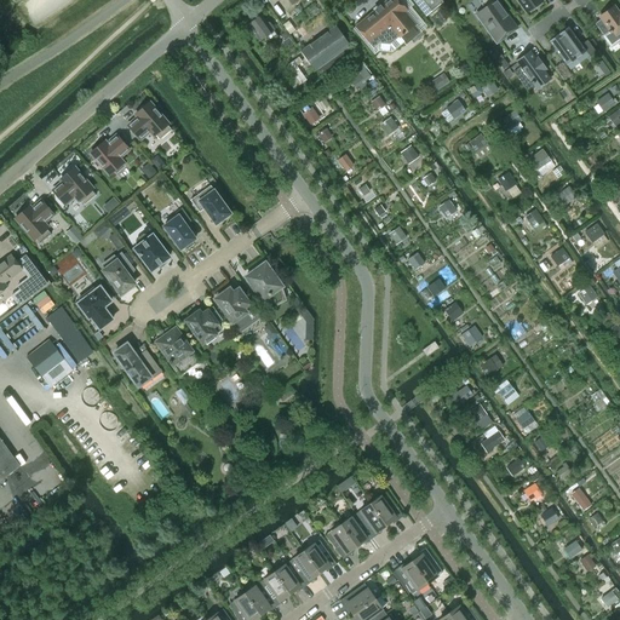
[(414,24),(405,12),(406,11),(397,0),(388,0),(380,6),(379,6),(379,7),(377,10),(375,10),(374,10),(375,11),(356,27),(368,41),(375,36),(379,42),(389,42),(399,35),(400,38),(400,36),(406,42),(419,33),(413,26),(414,24)]
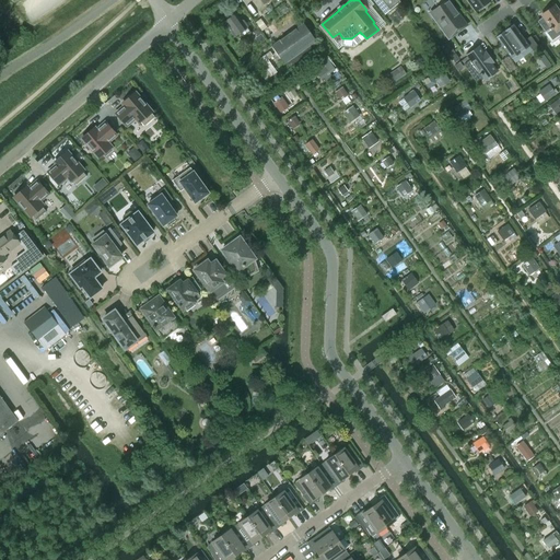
[(400,2),(397,0),(376,0),(387,13),(400,2)]
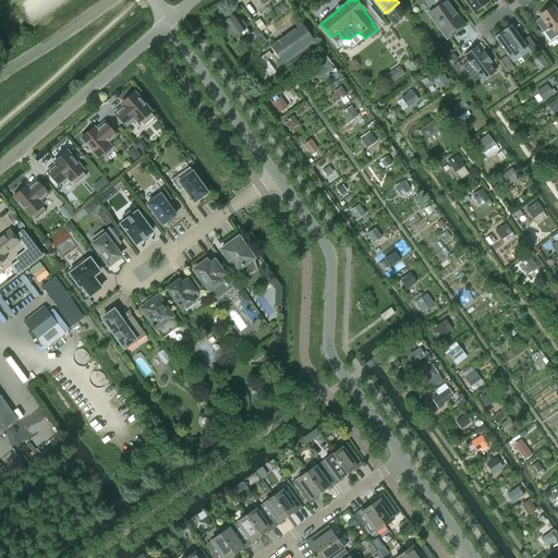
[(463,25),(452,11),(453,10),(446,0),(436,0),(440,5),(436,9),(431,12),(437,21),(435,22),(447,37),(463,25)]
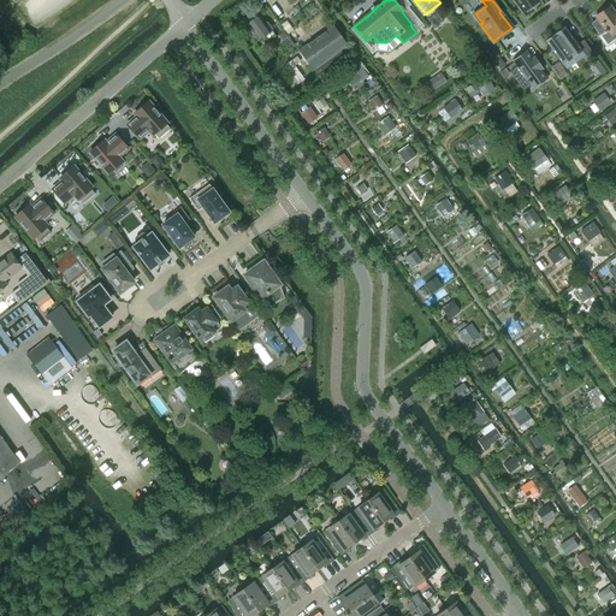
[(539,1),(538,0),(514,0),(523,12),(539,1)]
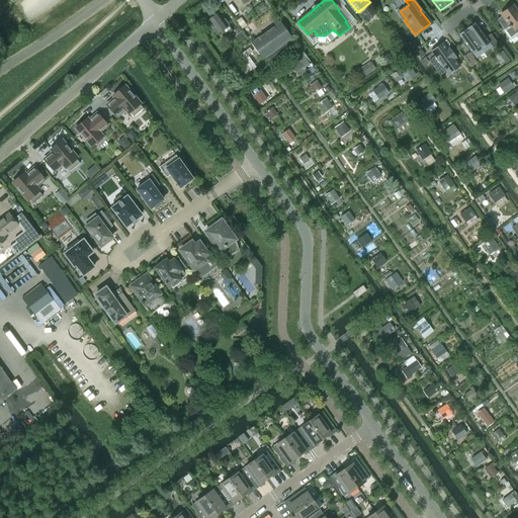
[(517,10),(517,11),(513,5),(501,14),(502,16),(497,19),(505,30),(510,38),(517,32),(517,10)]
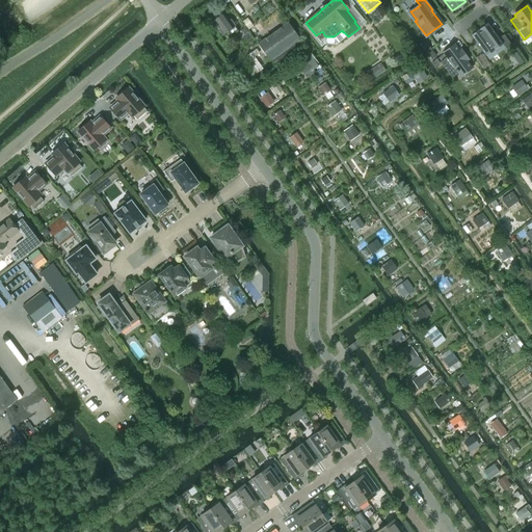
[(233,28),(236,26),(232,20),(229,19),(228,20),(223,14),(219,17),(217,17),(214,19),(214,21),(213,21),(222,35),(229,31),(233,36),(237,33),(233,28)]
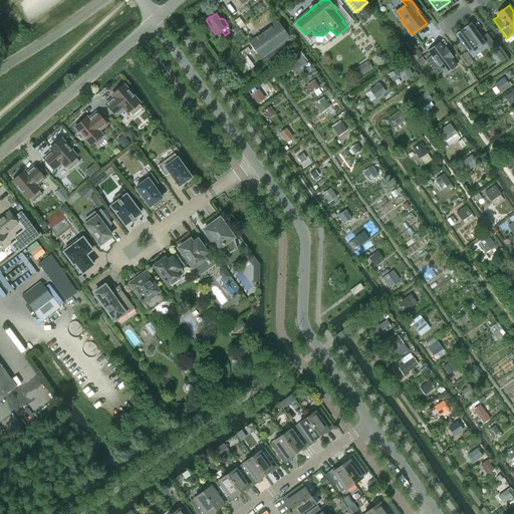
[(261,58),(290,37),(280,23),(278,21),(249,42),(253,47),(261,58)]
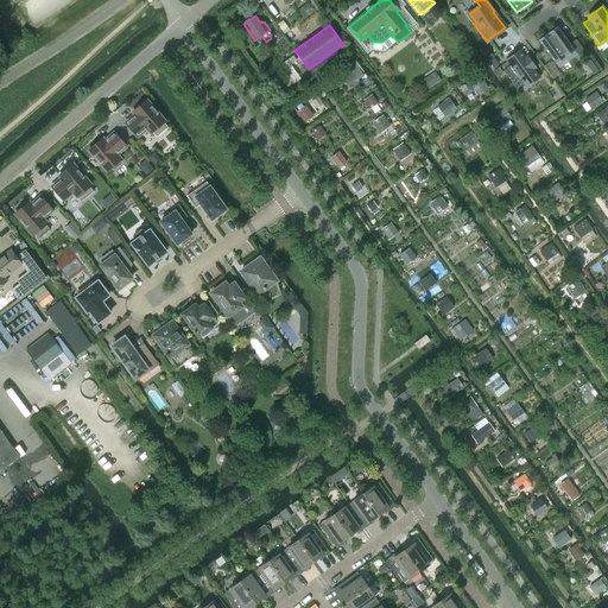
[(575,50),(570,44),(557,26),(538,40),(556,64),(575,50)]
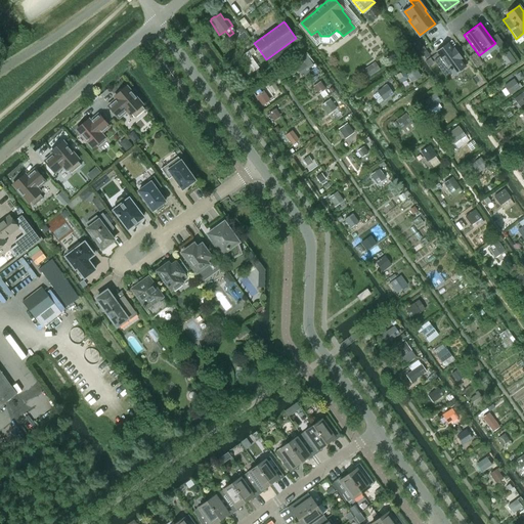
[(504,44),(496,34),(491,38),(495,43),(498,48),(504,44)]
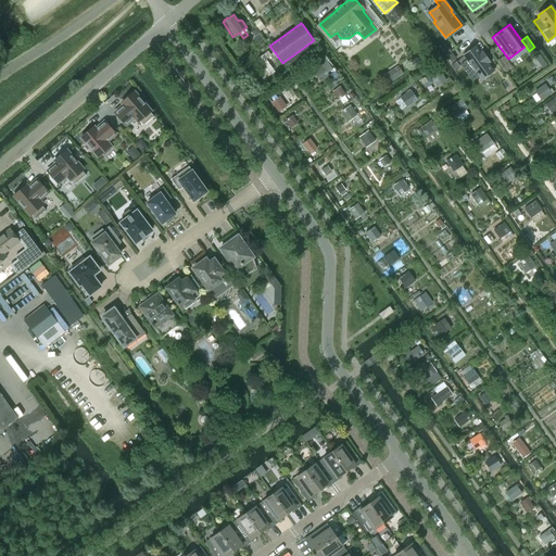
[(451,51),(445,45),(441,48),(446,54),(451,51)]
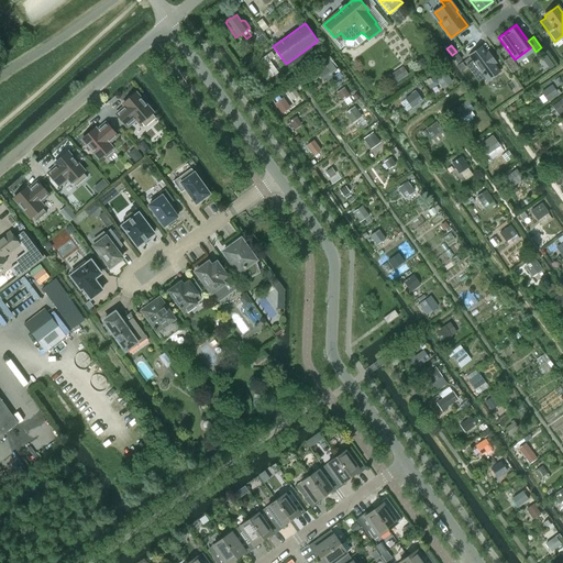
[(496,63),(493,59),(492,59),(489,56),(490,55),(487,52),(486,53),(482,46),(468,55),(473,61),(470,63),(477,75),(481,73),(483,75),(482,75),(483,77),(484,77),(487,80),(499,72),(495,64),(496,63)]
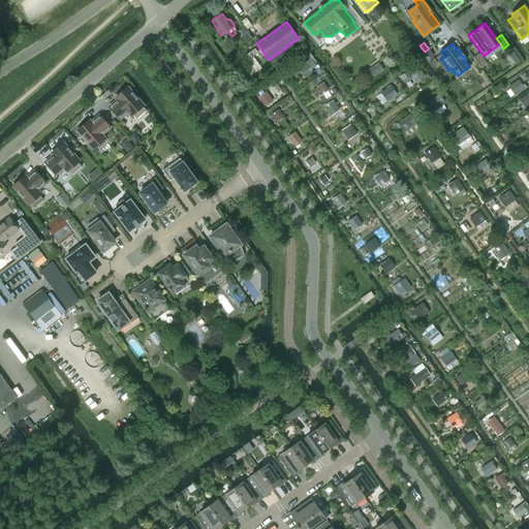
[(433,56),(429,49),(425,52),(429,59),(433,56)]
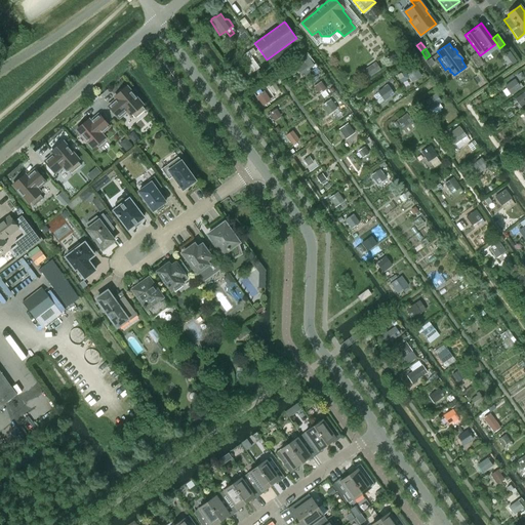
[(259,69),(247,53),(243,56),(254,73),(257,70),(259,69)]
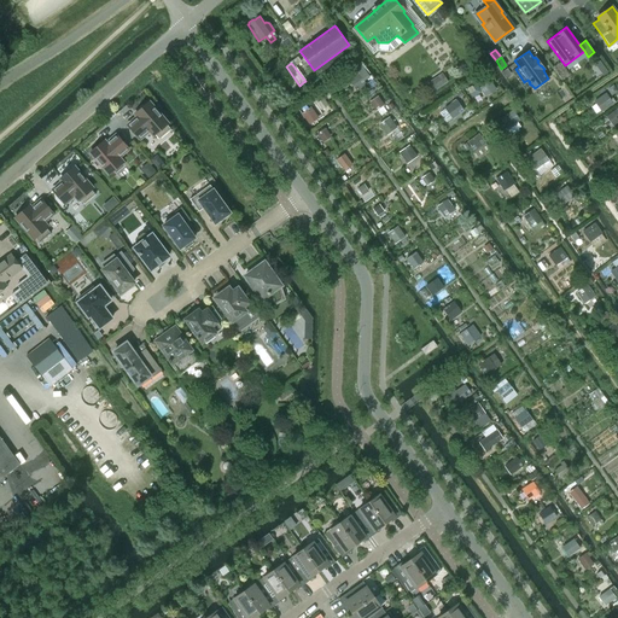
[(433,92),(448,82),(441,73),(427,83),(433,92)]
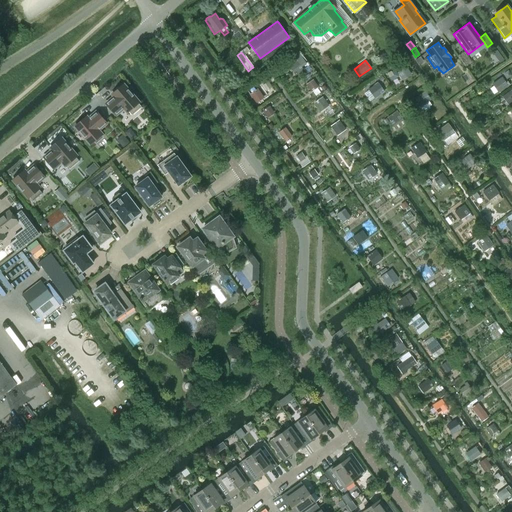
[(302,69),(297,61),(290,66),(295,74),(302,69)]
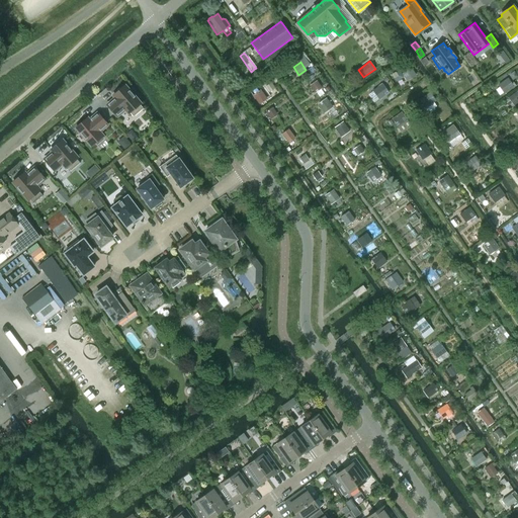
[(407,82),(416,76),(411,68),(402,74),(407,82)]
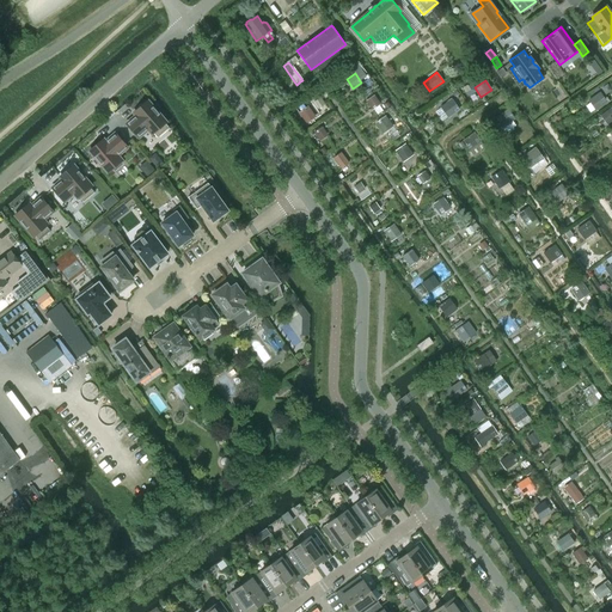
[(595,111),(607,103),(599,92),(588,101),(595,111)]
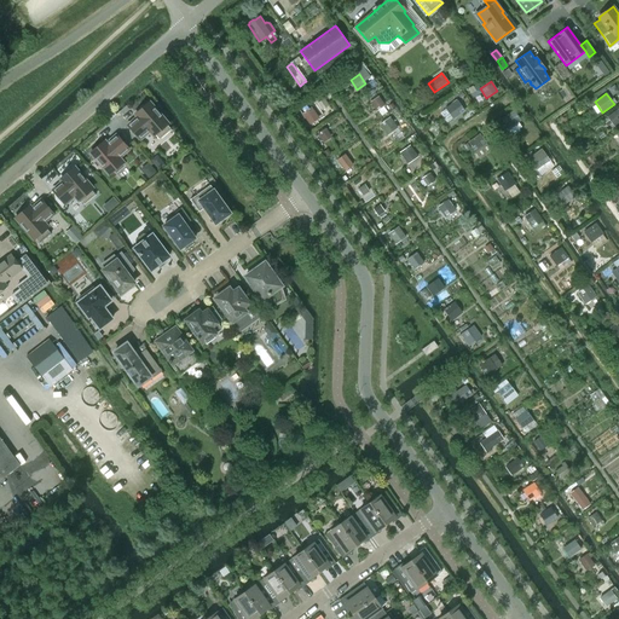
[(376,113),(385,106),(379,97),(370,103),(376,113)]
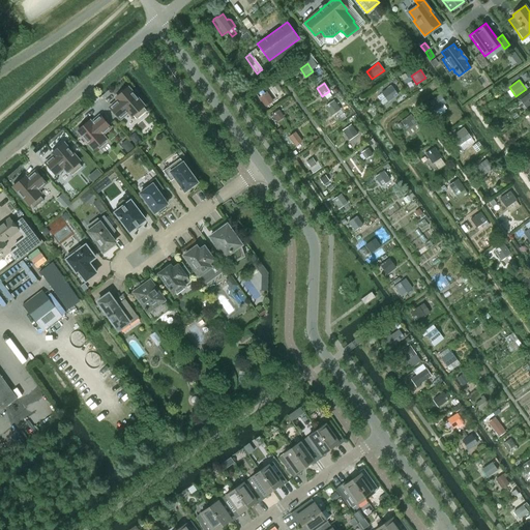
[(388,102),(398,95),(391,86),(381,93),(388,102)]
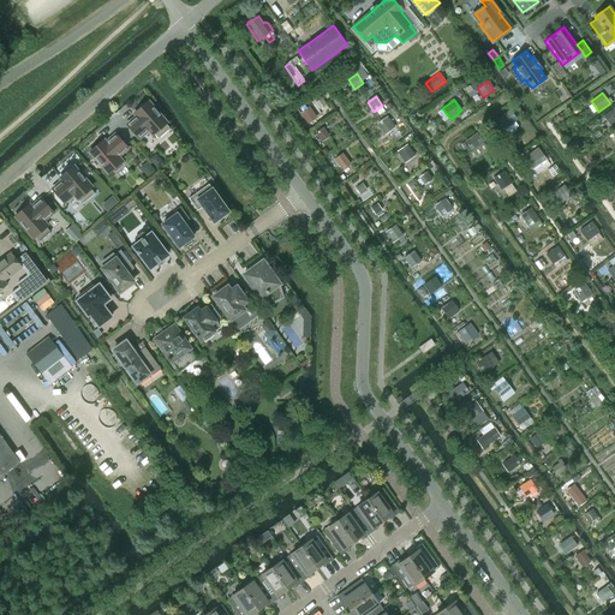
[(159,138),(169,129),(168,129),(165,124),(166,124),(148,102),(135,113),(137,117),(126,125),(138,138),(149,130),(153,135),(154,133),(157,138),(159,138)]
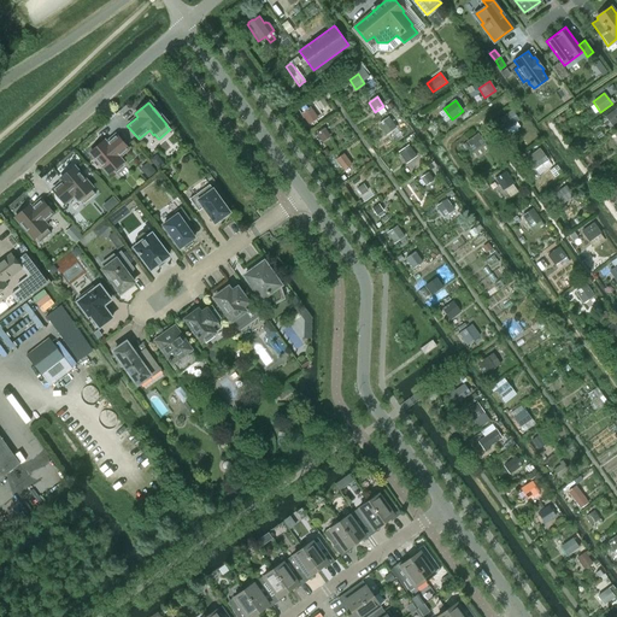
[(299,110),(294,113),(299,121),(304,118),(309,125),(318,118),(310,107),(301,113),(299,110)]
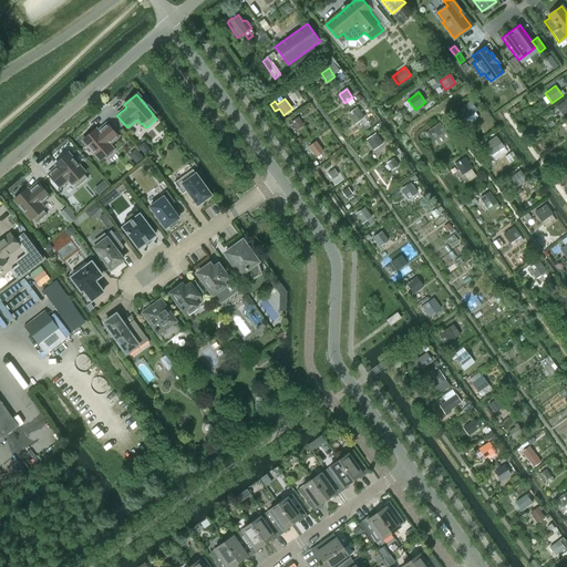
[(562,116),(566,112),(566,101),(566,100),(556,107),(562,116)]
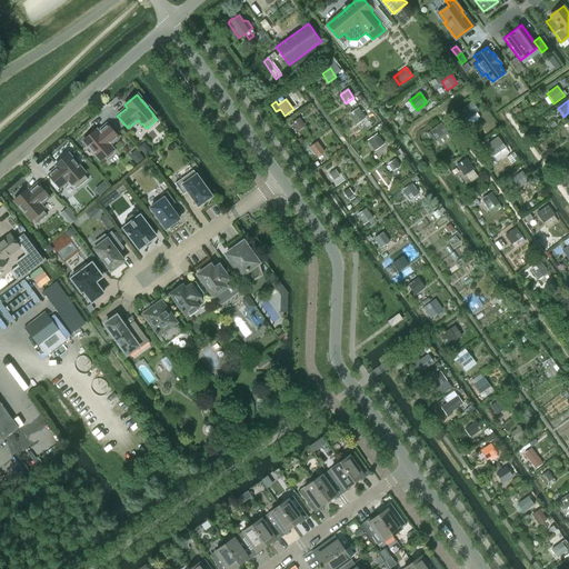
[(467,119),(476,112),(479,111),(472,101),(460,109),(467,119)]
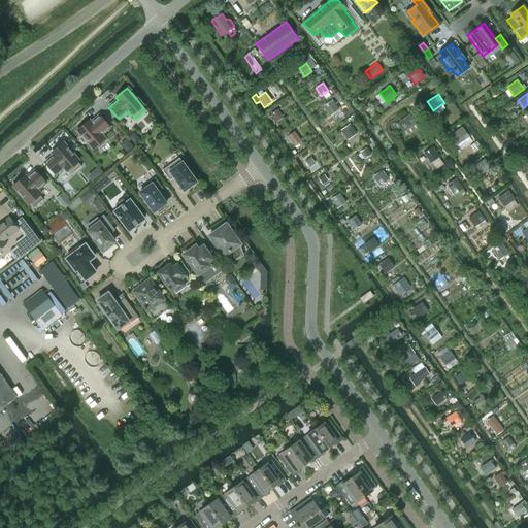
[(330,116),(339,109),(332,100),(323,106),(330,116)]
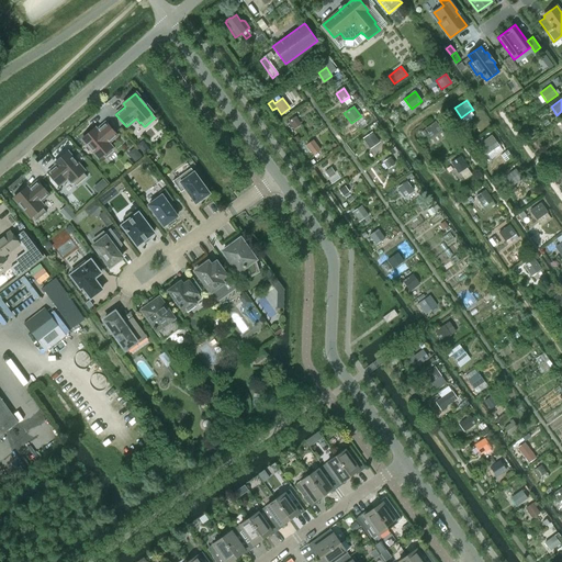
[(293,128),(300,124),(295,116),(288,121),(293,128)]
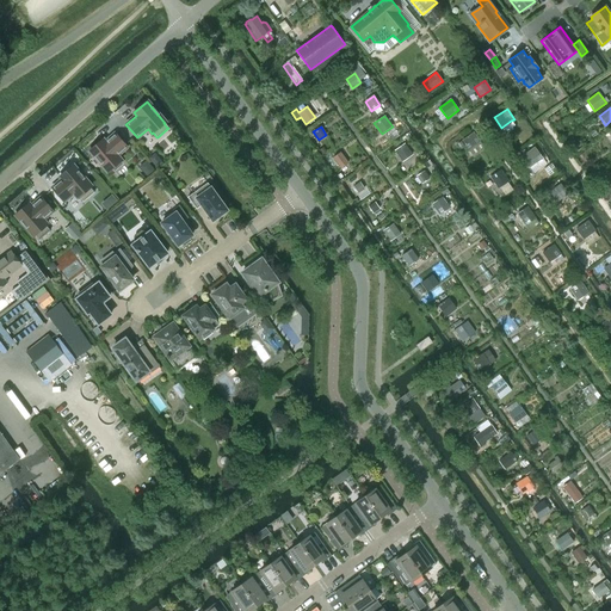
[(469,150),(481,142),(474,133),(462,141),(469,150)]
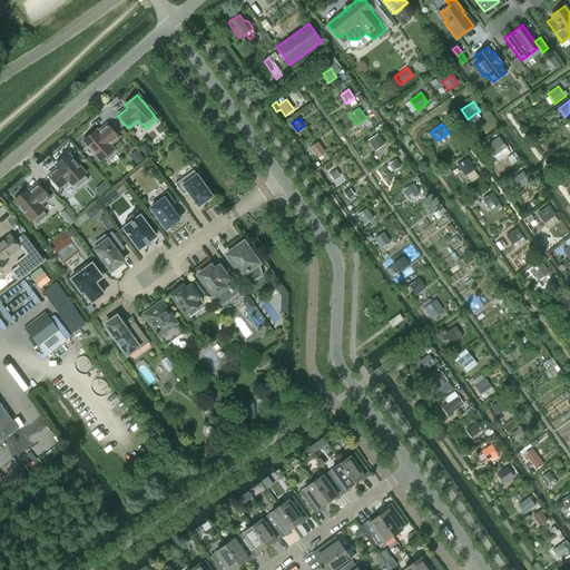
[(107,158),(114,153),(111,151),(112,150),(108,145),(118,137),(108,125),(98,133),(96,130),(84,140),(100,160),(105,157),(107,158)]
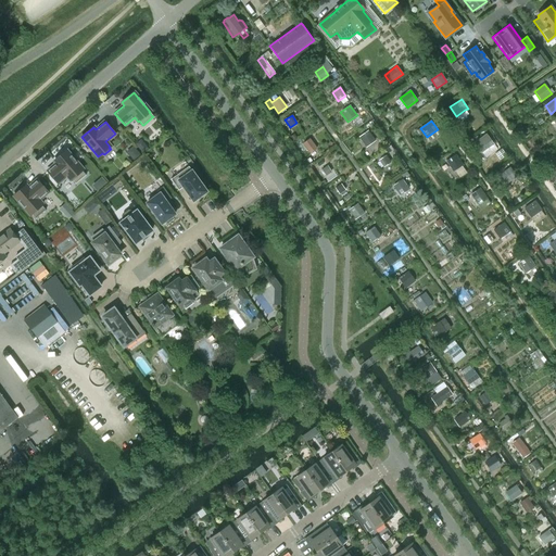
[(366,148),(376,141),(368,130),(358,137),(366,148)]
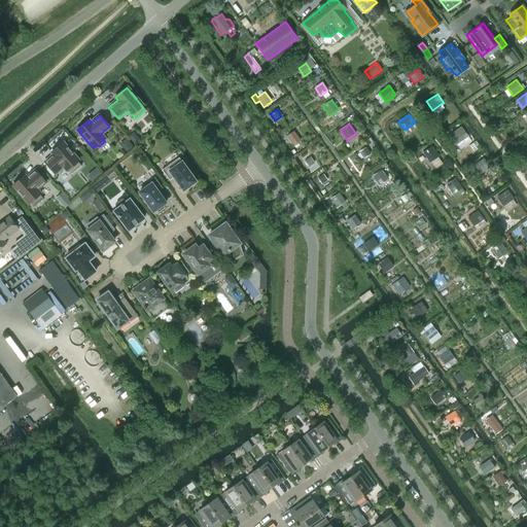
[(457,145),(468,138),(461,127),(450,135),(457,145)]
